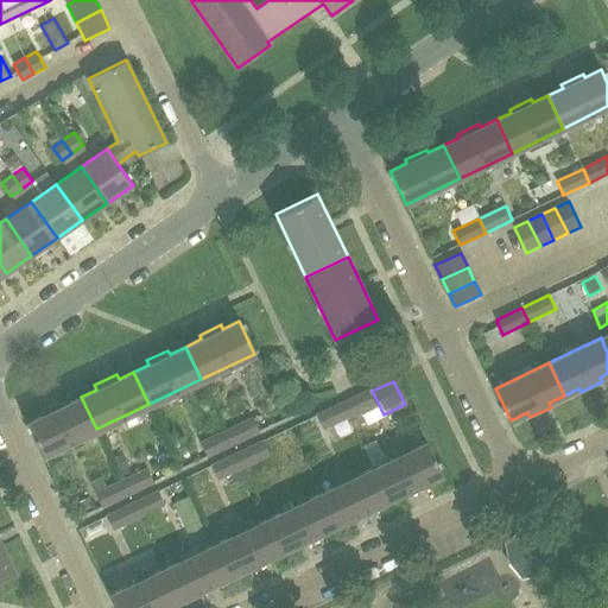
[(367,390),(342,401),(349,416),(374,403),(367,390)]
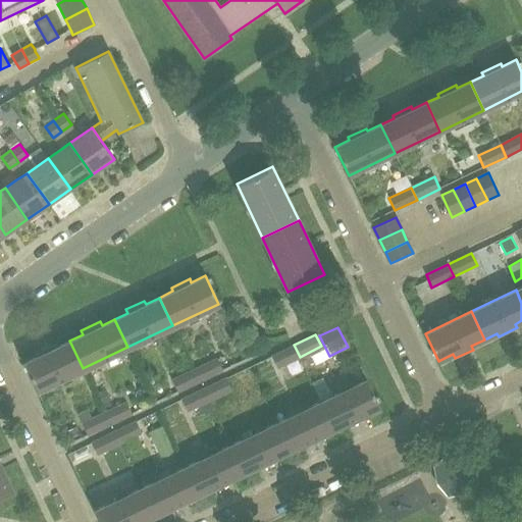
[(38,356),(23,363),(37,390),(83,368),(69,341),(56,347),(54,343),(36,352),(38,356)]
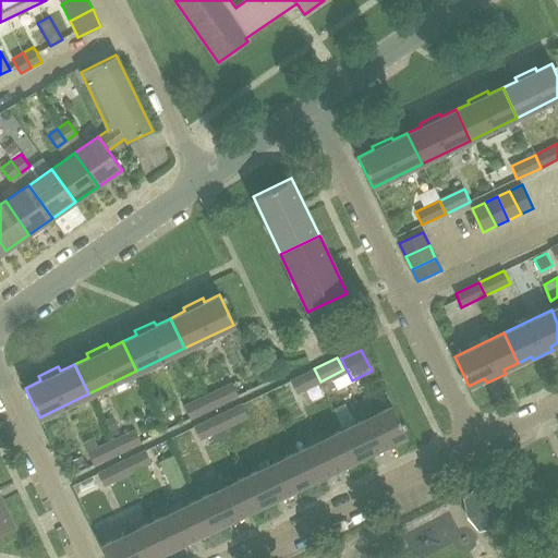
[(314,368),(290,380),(296,393),(320,381),(314,368)]
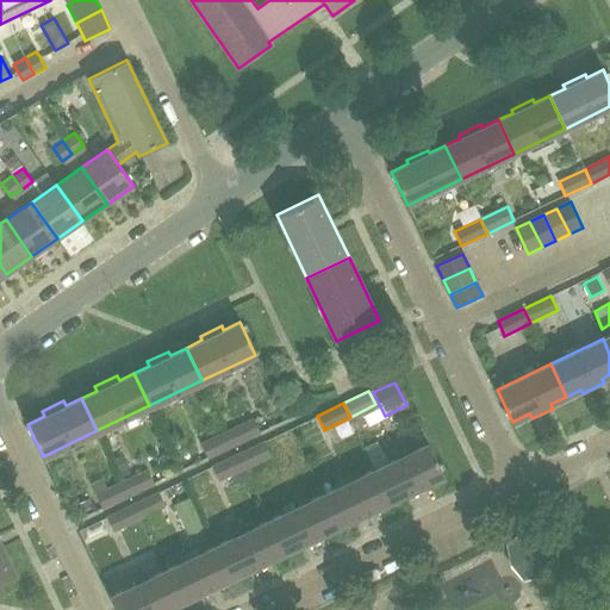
[(251,418),(226,430),(232,444),(259,431),(251,418)]
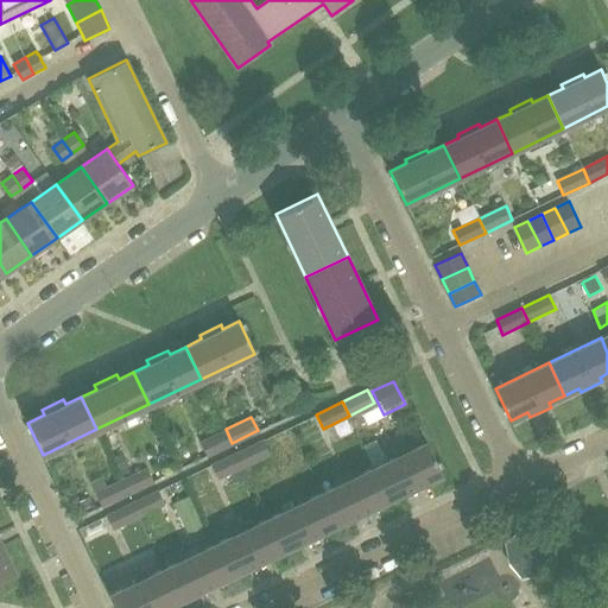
[(226,429),(200,441),(207,455),(232,443),(226,429)]
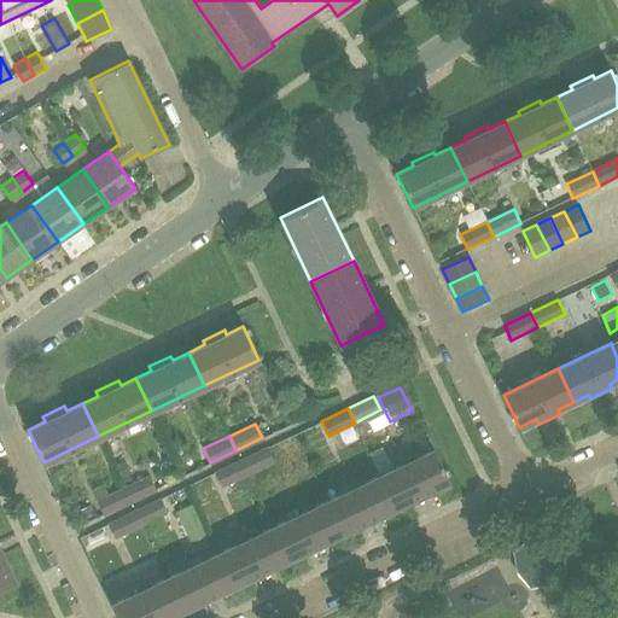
[(267,447),(240,459),(248,473),(274,461),(267,447)]
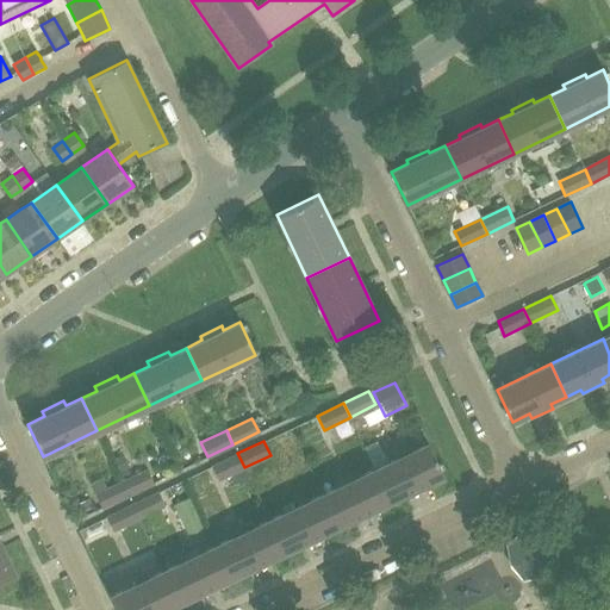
[(429,442),(375,468),(390,502),(405,493),(408,498),(429,487),(427,484),(443,477),(429,442)]
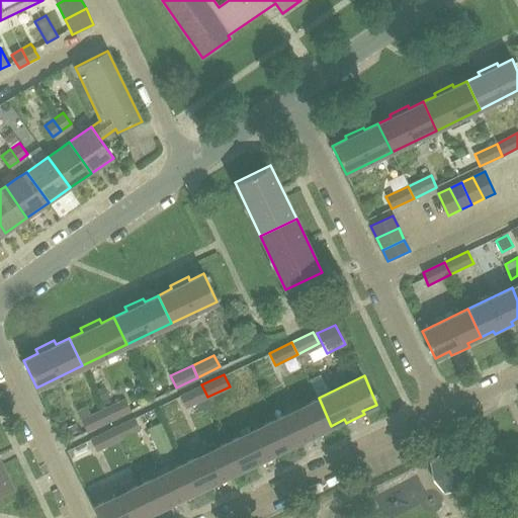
[(201,384),(179,396),(185,408),(207,397),(201,384)]
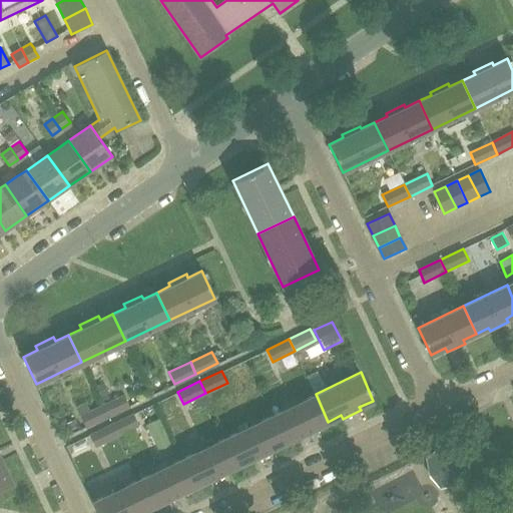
[(94,387),(99,397),(106,393),(101,384),(94,387)]
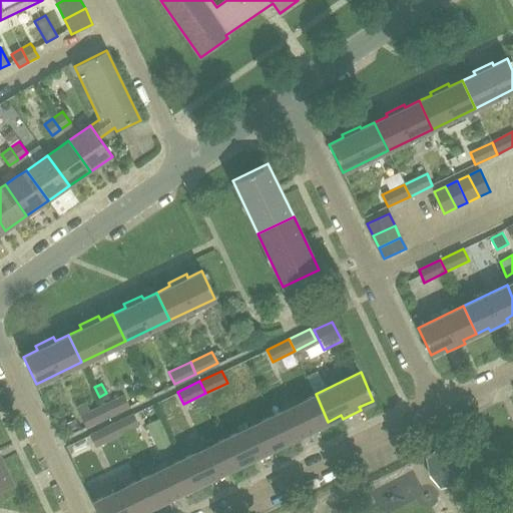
[(316,394),(270,416),(284,443),(297,438),(298,441),(317,432),(315,428),(328,422),(316,394)]
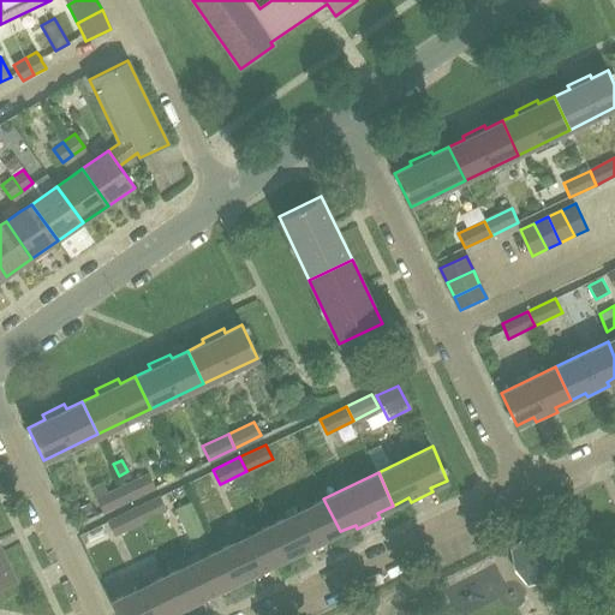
[(148,473),(121,485),(129,500),(154,487),(148,473)]
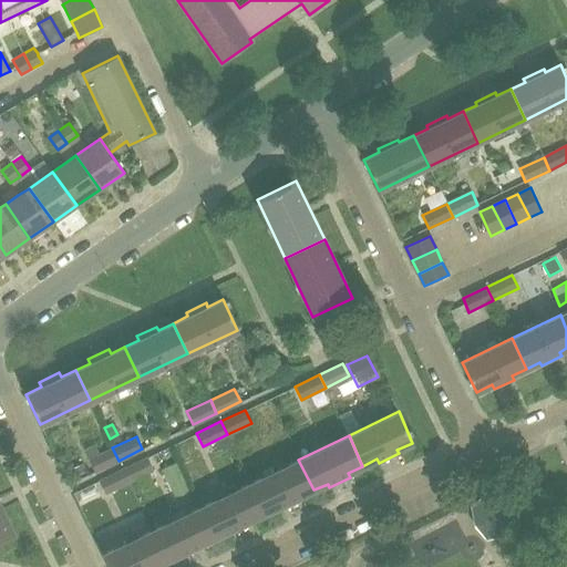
[(112,447),(88,460),(94,472),(119,461),(112,447)]
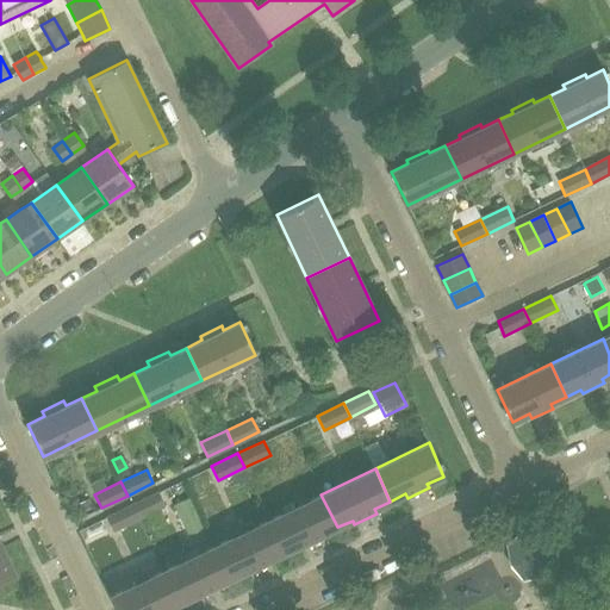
[(157,491),(131,504),(138,518),(163,505),(157,491)]
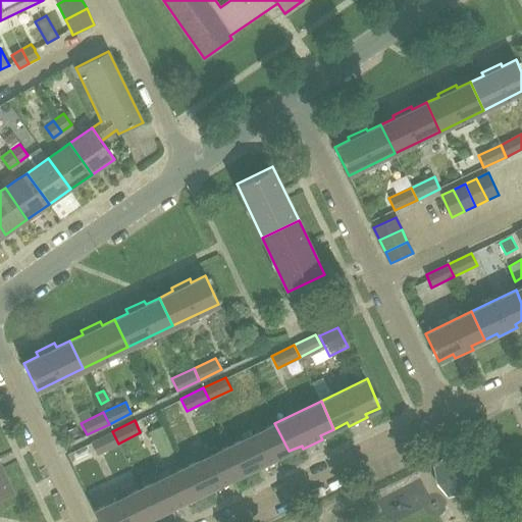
[(274,423),(230,445),(244,472),(257,466),(259,470),(277,461),(275,457),(289,451),(274,423)]
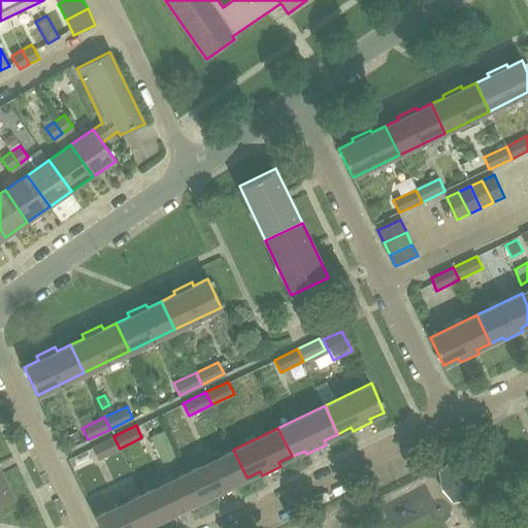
[(79,439),(81,438),(78,432),(78,431),(70,434),(66,436),(69,441),(70,443),(79,439)]
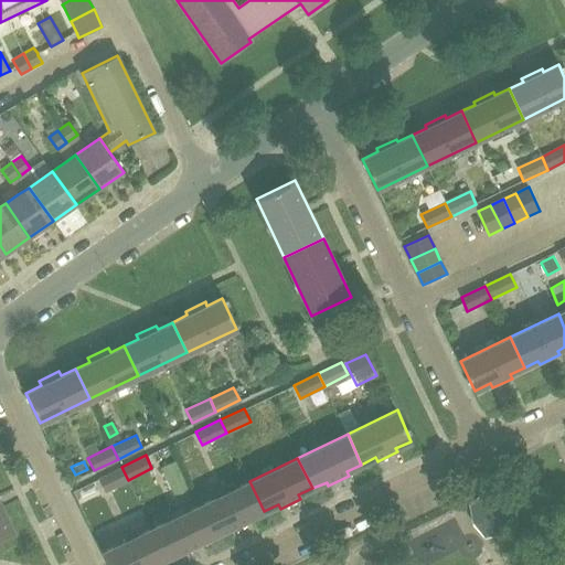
[(160,469),(178,504),(192,498),(174,462),(160,469)]
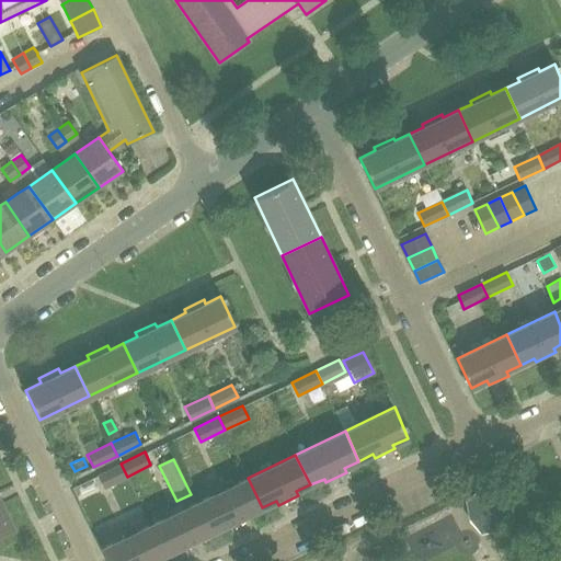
[(121,464),(96,476),(103,489),(127,477),(121,464)]
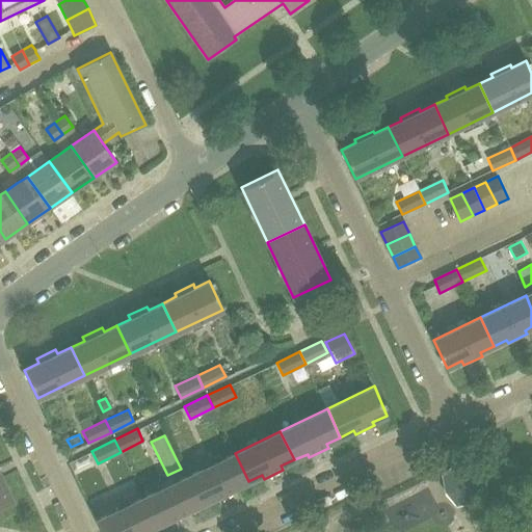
[(235,453),(188,475),(202,503),(215,497),(217,501),(237,491),(235,487),(248,481),(235,453)]
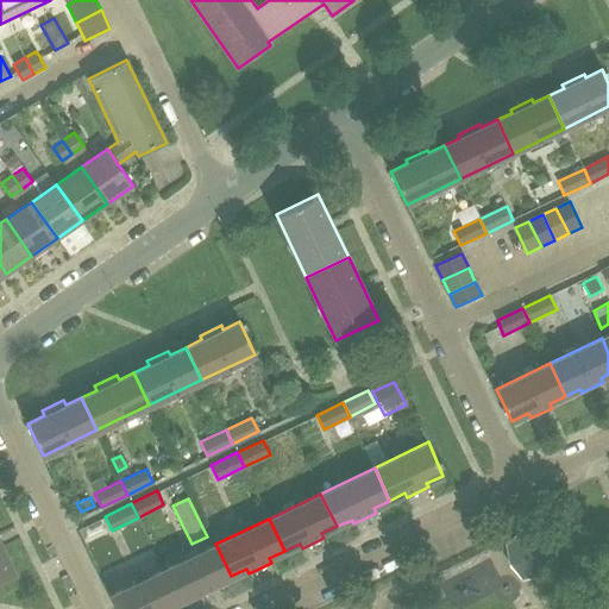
[(554,570),(550,545),(533,526),(520,538),(518,535),(507,545),(509,564),(522,578),(537,576),(537,573),(554,570)]
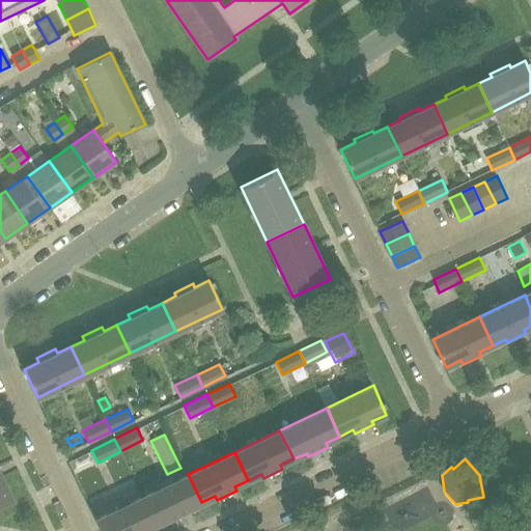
[(0,471),(0,505),(14,499),(0,471)]
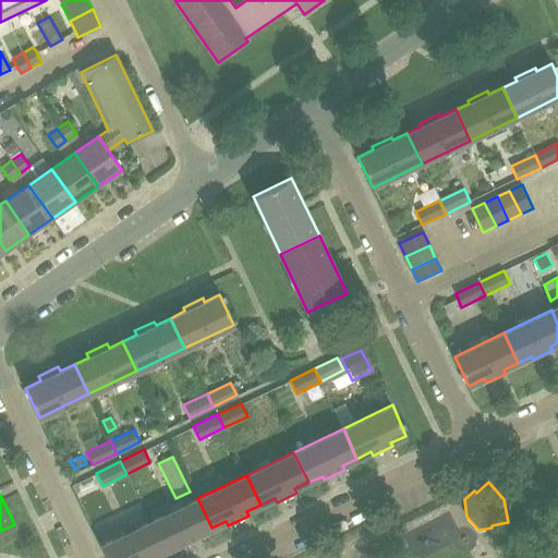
[(197,498),(149,521),(164,552),(178,544),(180,548),(199,538),(197,535),(211,528),(197,498)]
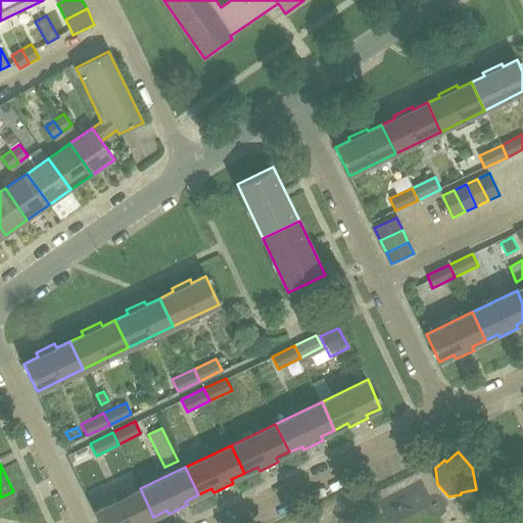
[(140,488),(94,511),(99,522),(140,522),(153,517),(140,488)]
